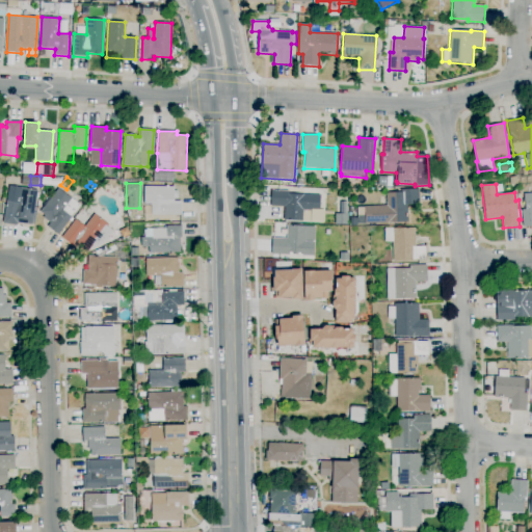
[(17,225),(3,223),(9,185),(37,190),(31,224),(18,222),(17,225)]
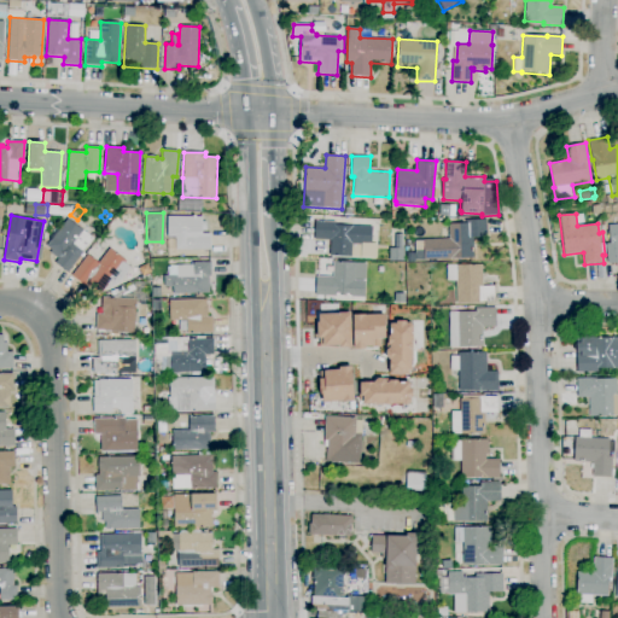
[(211,250),(176,250),(176,237),(168,237),(168,216),(202,216),(203,233),(211,233),(211,250)]
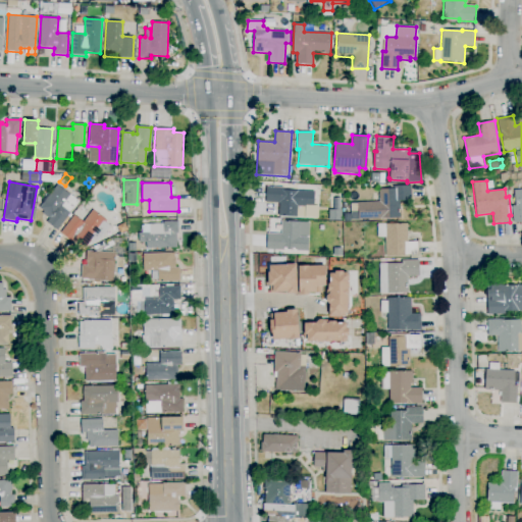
[(57,230),(46,222),(49,218),(42,213),(44,211),(39,208),(43,202),(41,201),(49,190),(51,192),(57,185),(75,199),(79,202),(57,230)]
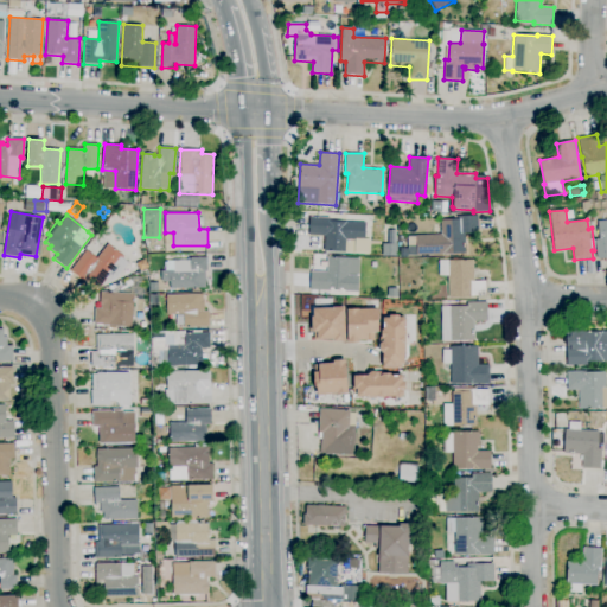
[(416,255),(416,235),(440,235),(440,221),(445,219),(443,217),(449,217),(449,219),(457,219),(457,216),(478,216),(478,232),(465,234),(465,254),(416,255)]
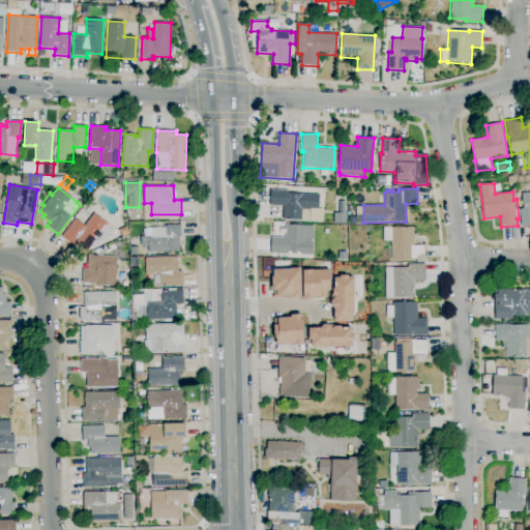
[(301,221),(283,219),(284,206),(269,205),(270,189),(288,190),(288,193),(301,194),(319,195),(319,209),(312,208),(311,221),(301,219),(301,221)]
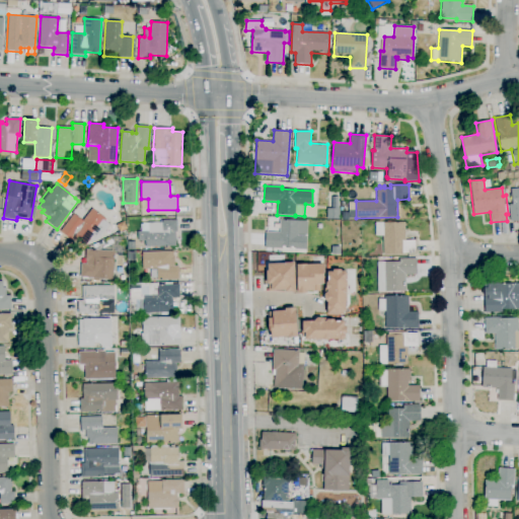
[(518,220),(510,222),(508,205),(512,204),(510,190),(518,188),(518,220)]
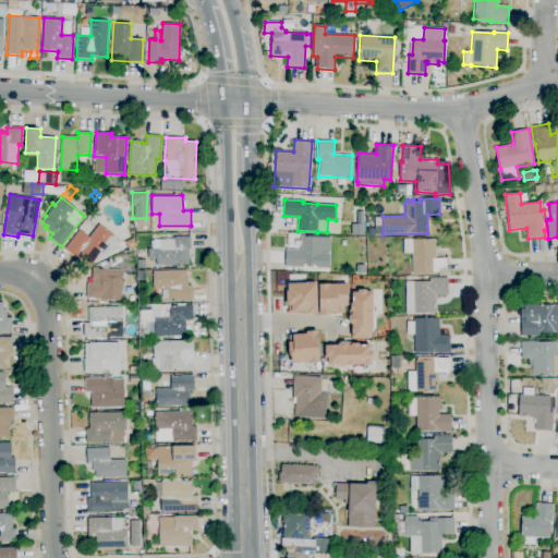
[(338,220),(325,220),(325,233),(338,233),(338,220)]
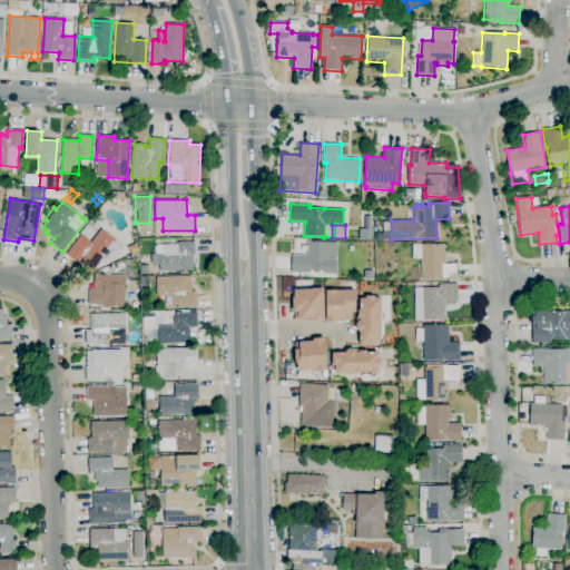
[(94,271),(80,261),(78,264),(66,254),(81,235),(90,243),(101,229),(117,241),(115,243),(120,247),(109,262),(102,265),(99,263),(94,271)]
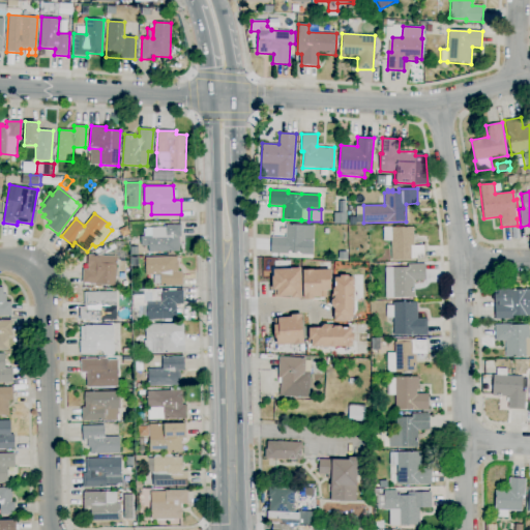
[(307,256),(300,256),(300,253),(288,252),(288,255),(270,254),(271,237),(285,238),(285,235),(278,234),(278,228),(285,228),(286,225),(288,225),(289,223),(302,224),(302,225),(304,225),(304,226),(314,226),(313,240),(303,240),(314,241),(313,255),(307,255),(307,256)]
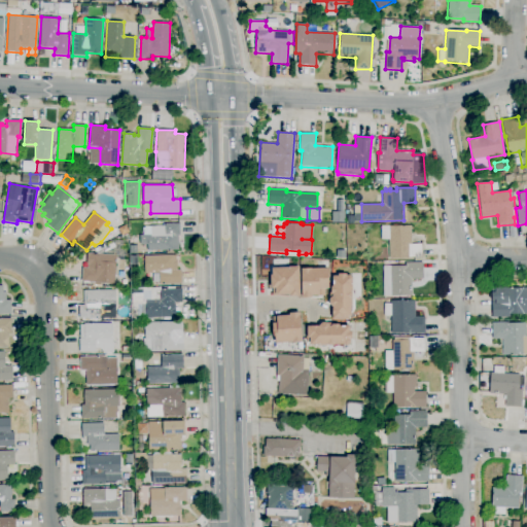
[(147,251),(147,245),(140,245),(140,235),(143,235),(143,226),(150,226),(165,225),(165,223),(179,223),(180,236),(178,236),(178,250),(147,251)]
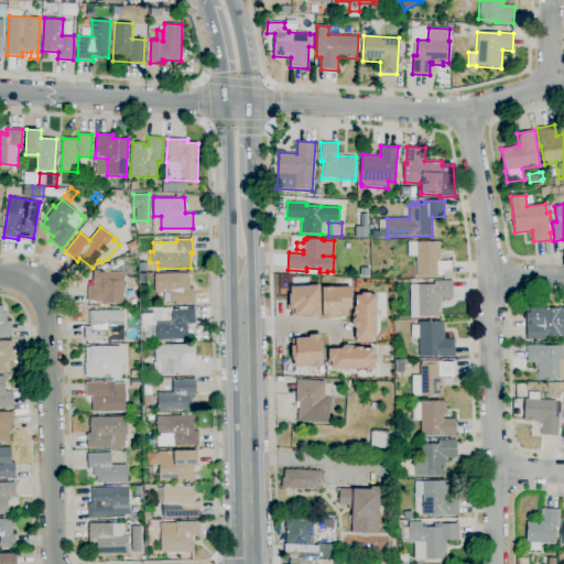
[(130,252),(127,245),(134,240),(138,248),(130,252)]
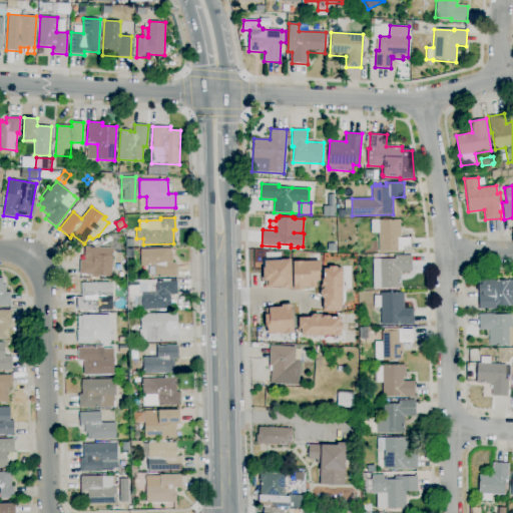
[(379,251),(379,233),(371,233),(371,220),(400,219),(401,237),(410,237),(410,250),(399,250),(399,251),(379,251)]
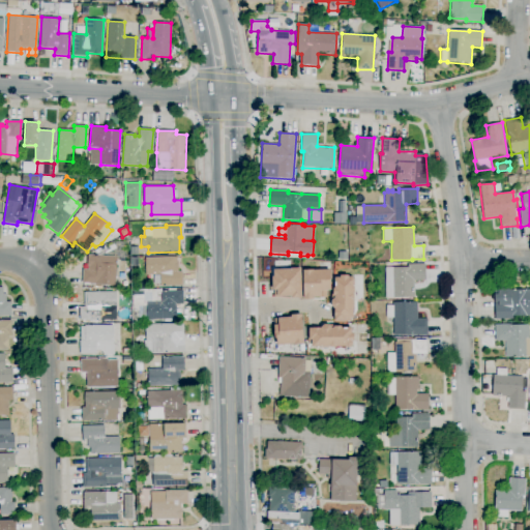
[(97,256),(95,251),(115,241),(118,248),(102,256),(117,257),(115,286),(94,285),(94,284),(82,283),(83,269),(88,270),(88,266),(87,266),(88,255),(97,256)]
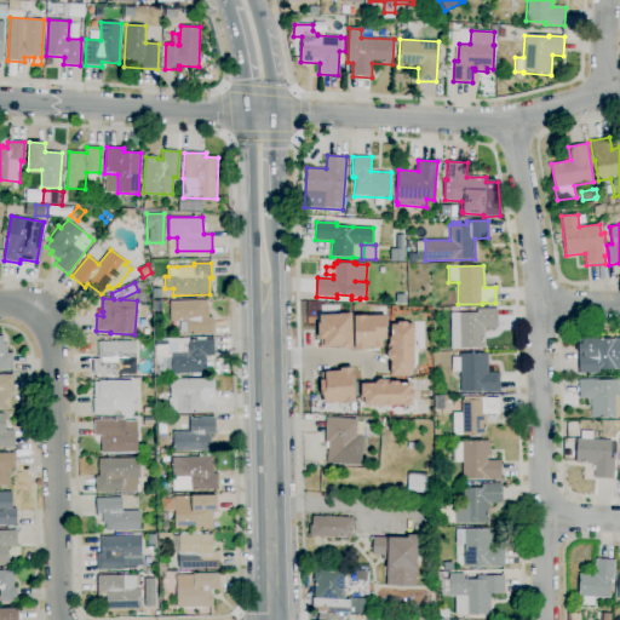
[(145,304),(138,304),(138,290),(138,283),(148,285),(148,298),(147,298),(145,304)]
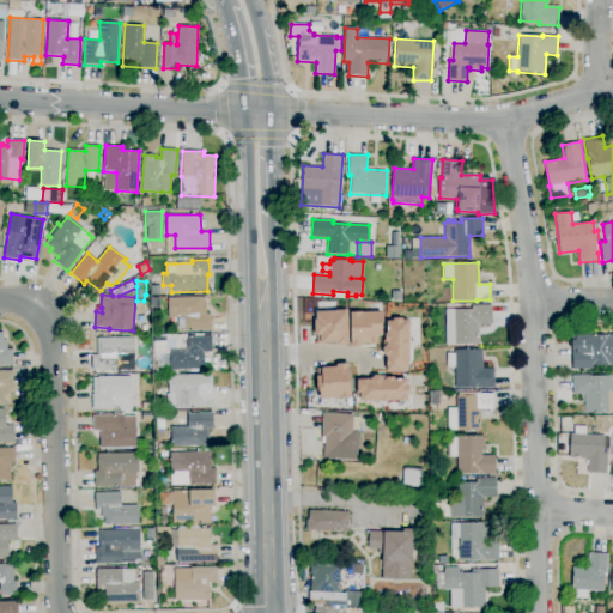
[(186,331),(186,328),(177,328),(177,319),(186,319),(186,317),(169,319),(168,298),(205,297),(206,315),(211,314),(212,331),(186,331)]
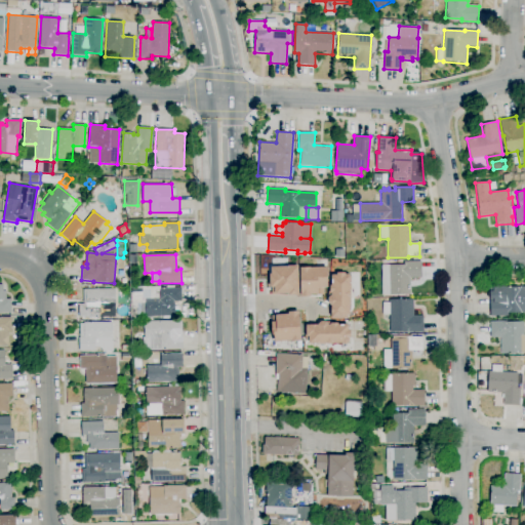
[(390,295),(389,265),(404,265),(404,261),(421,261),(421,278),(410,278),(410,294),(390,295)]
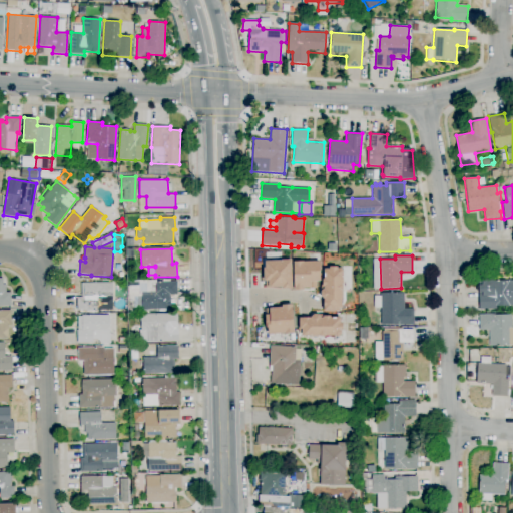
[(291,260),(264,261),(264,289),(291,288),(291,260)]
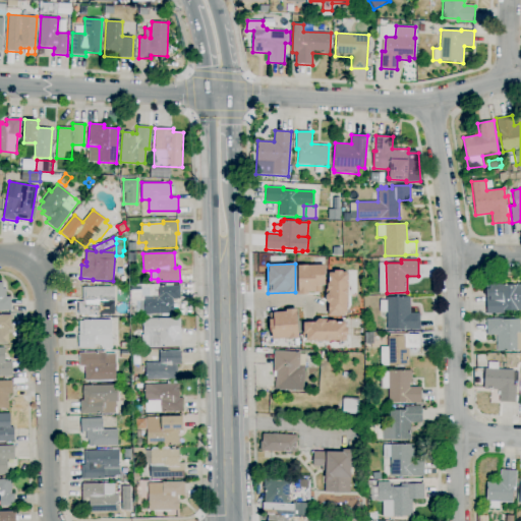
[(323,265),(297,266),(297,293),(323,293),(323,265)]
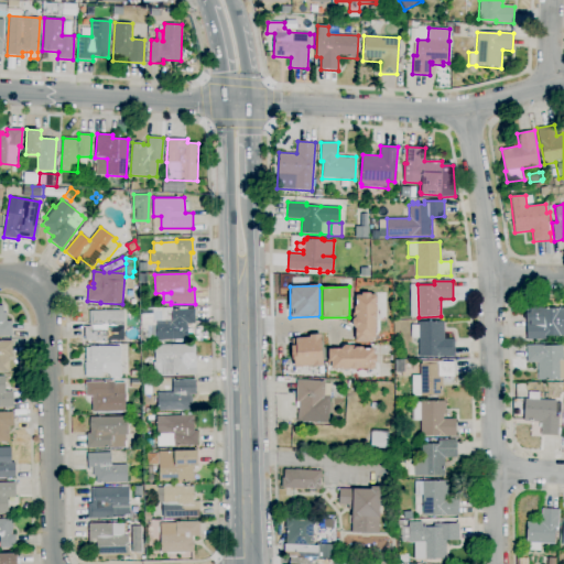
[(353,342),(375,343),(376,293),(354,293),(353,342)]
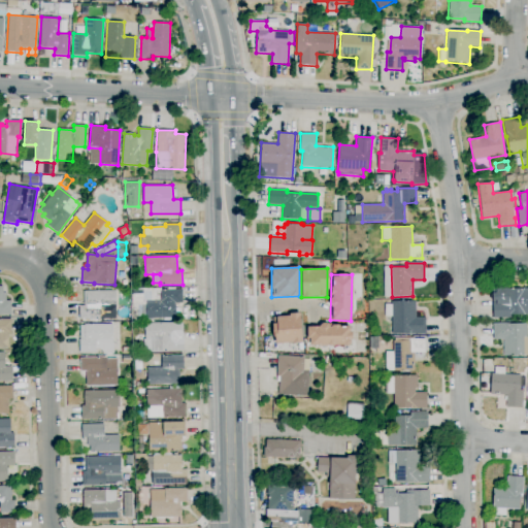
[(0,315),(0,286),(3,286),(3,293),(6,293),(6,301),(10,301),(11,315),(0,315)]
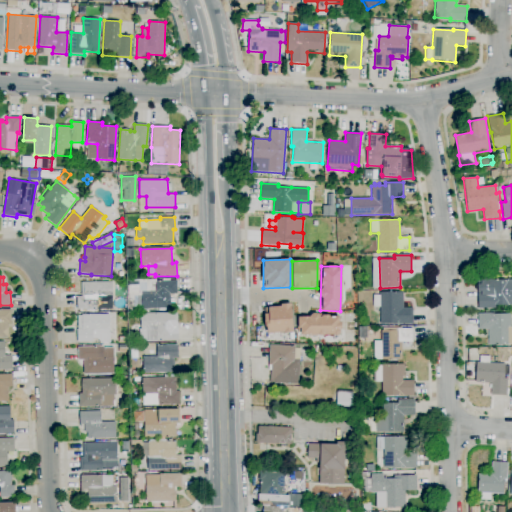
[(495,308),(478,308),(477,293),(481,293),(481,280),(511,279),(511,305),(495,305),(495,308)]
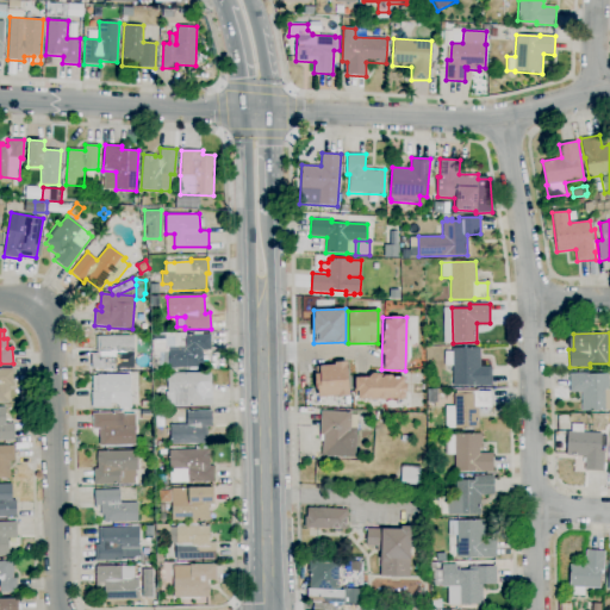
[(169,368),(168,347),(185,347),(185,335),(210,334),(211,350),(203,350),(203,355),(204,355),(205,367),(169,368)]
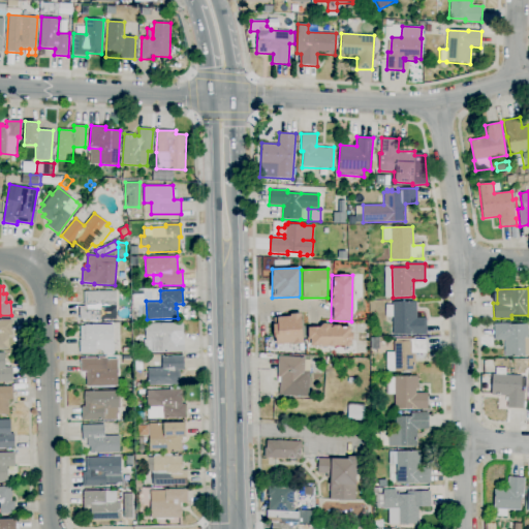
[(80,320),(80,307),(84,307),(84,291),(117,291),(118,308),(116,308),(116,317),(102,317),(102,320),(80,320)]
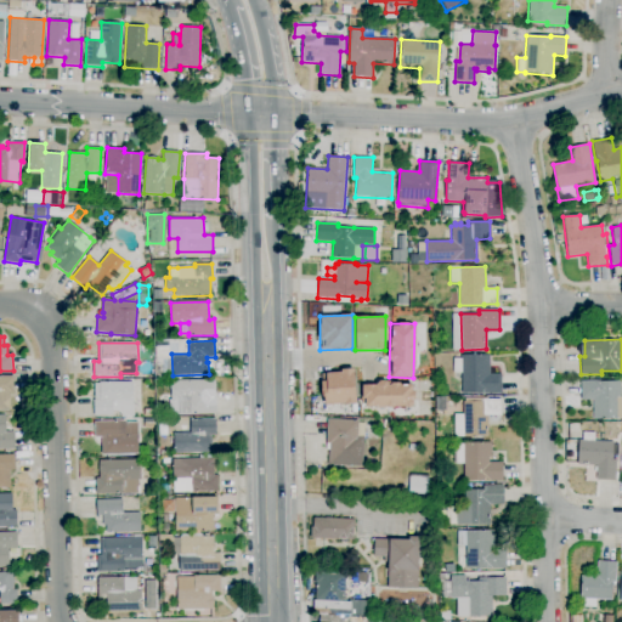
[(502,394),(481,394),(462,394),(462,373),(453,373),(453,358),(462,358),(461,355),(490,355),(490,374),(502,374),(502,394)]
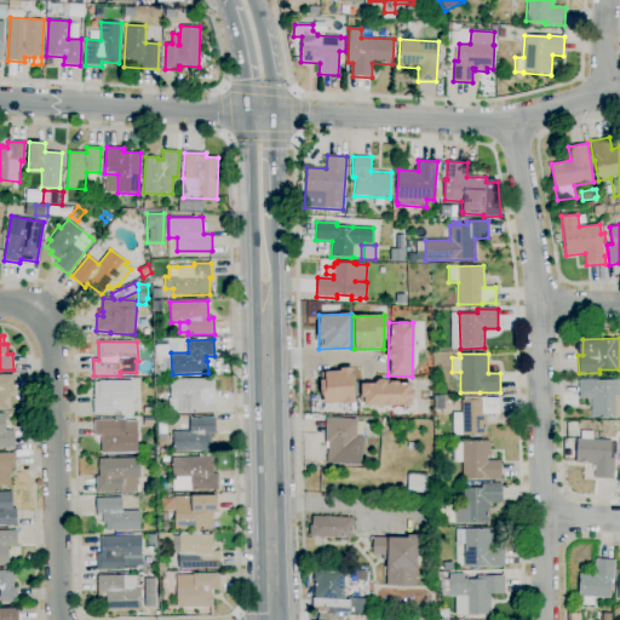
[(321,369),(322,403),(354,402),(351,368),(321,369)]
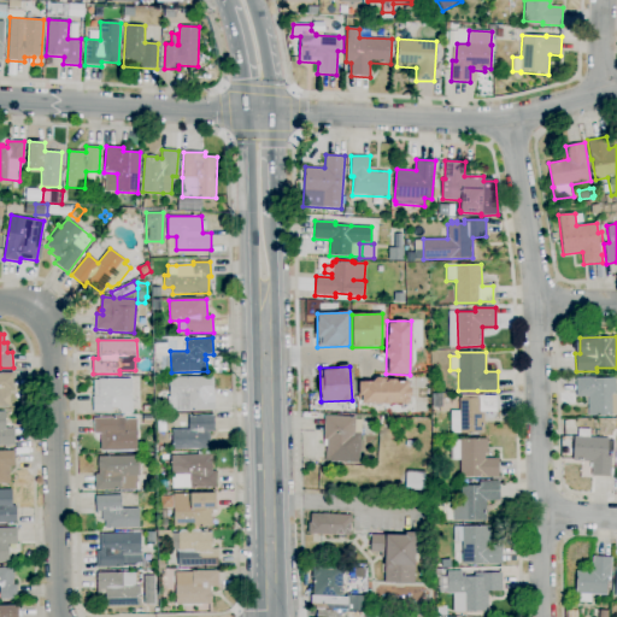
[(0,406),(0,374),(13,374),(13,389),(10,389),(10,406),(0,406)]
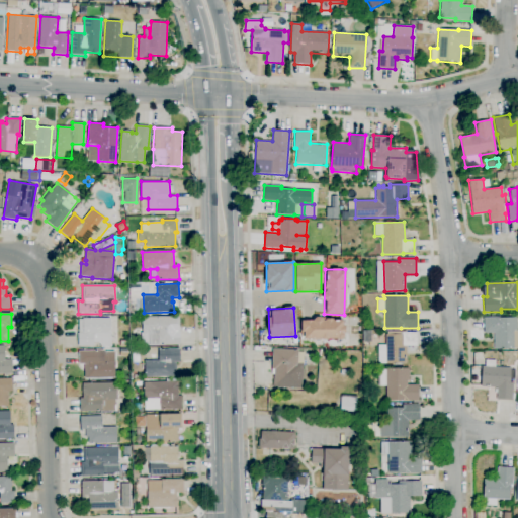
[(98,342),(94,342),(94,346),(78,346),(78,333),(79,333),(78,320),(83,320),(83,319),(88,319),(88,316),(110,316),(111,347),(101,347),(101,346),(98,342)]
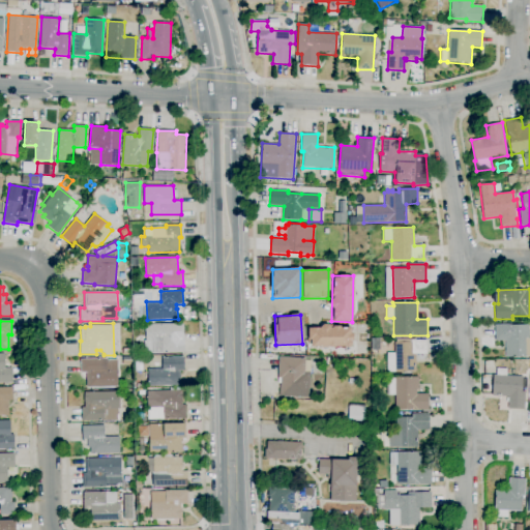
[(151,354),(150,342),(146,342),(146,325),(183,323),(184,339),(184,352),(163,353),(151,354)]
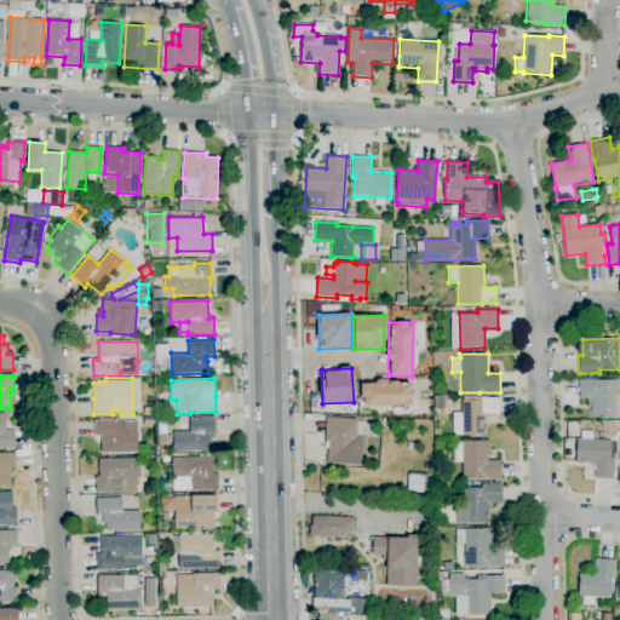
[(591,418),(590,399),(579,399),(579,380),(598,379),(598,380),(618,380),(619,418),(591,418)]
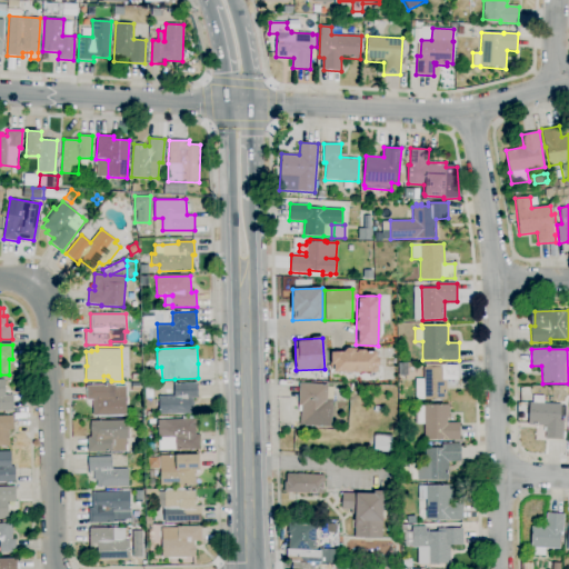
[(331,350),(330,372),(377,373),(378,351),(331,350)]
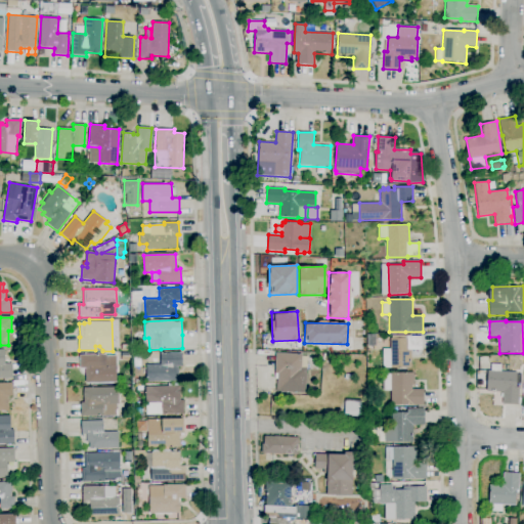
[(376,347),(367,347),(367,335),(376,335),(376,347)]
